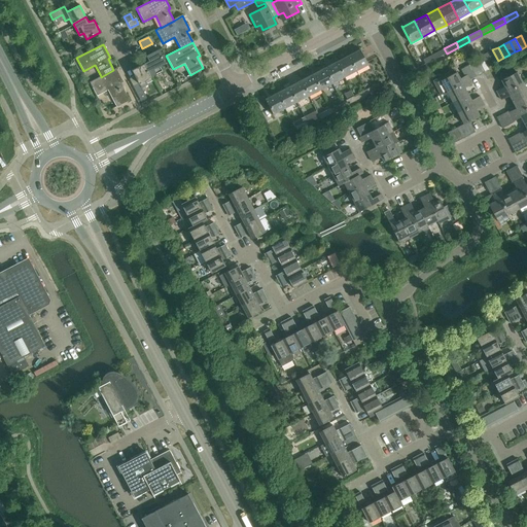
[(359,49),(348,56),(356,71),(369,65),(359,48),(359,49)]
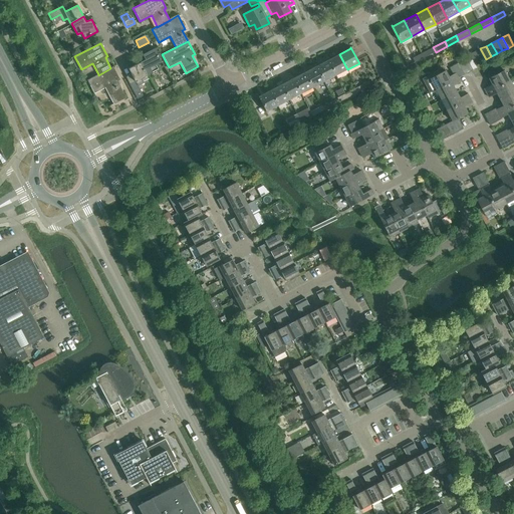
[(433,47),(422,53),(424,58),(436,52),(433,47)]
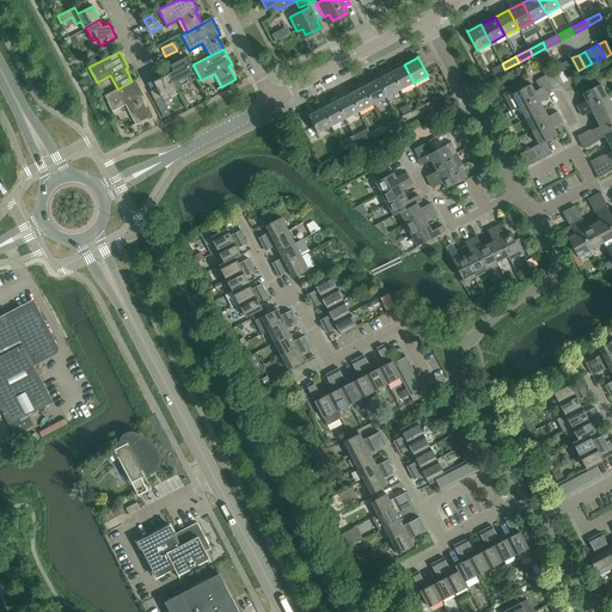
[(173,72),(166,74),(175,91),(188,83),(185,78),(193,74),(184,57),(170,66),(173,72)]
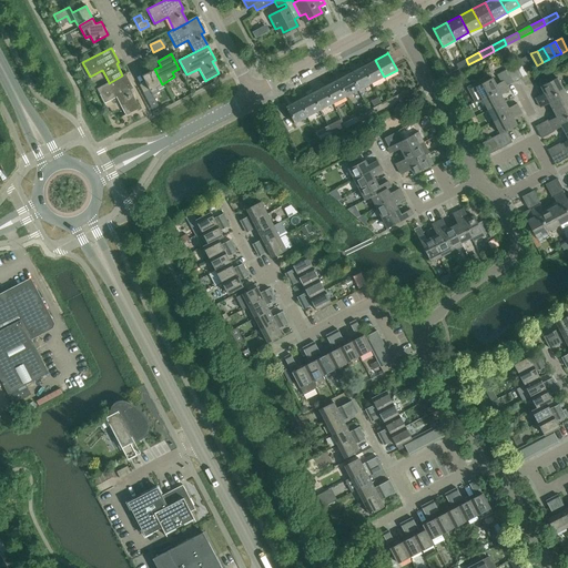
[(530,53),(525,57),(530,69),(537,66),(530,53)]
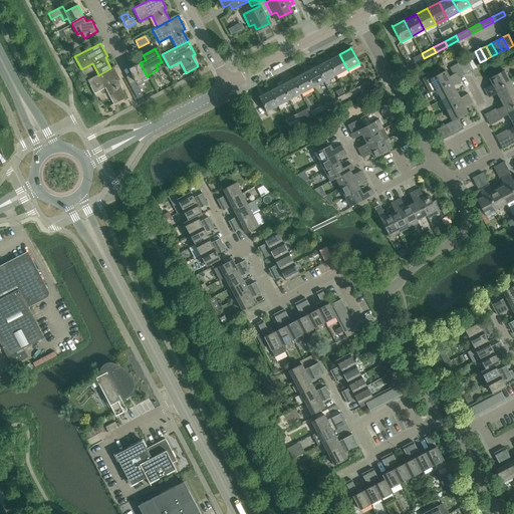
[(475,51),(469,54),(471,57),(475,65),(480,62),(475,51)]
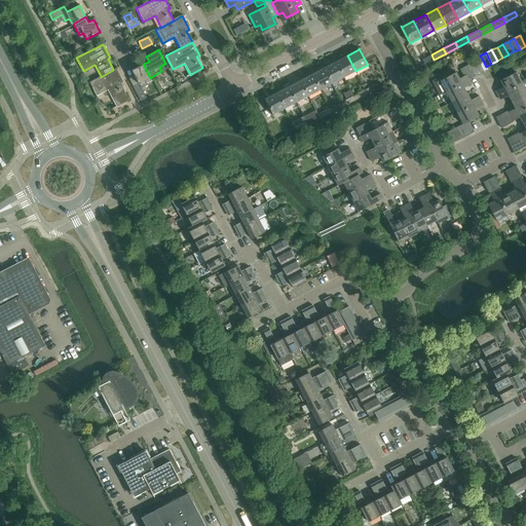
[(434,60),(431,54),(422,60),(424,64),(434,60)]
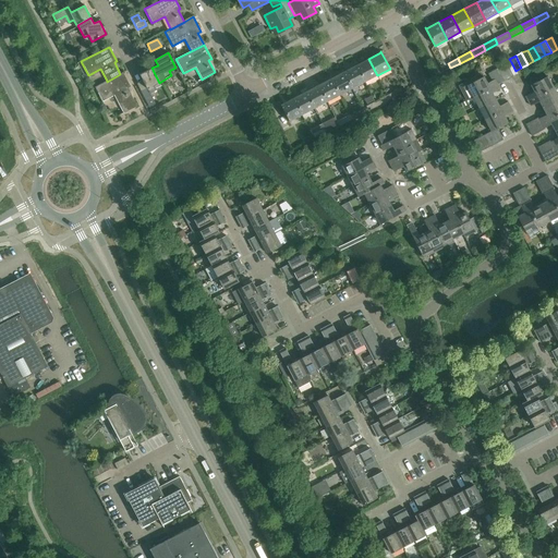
[(377,75),(368,59),(355,65),(364,82),(377,75)]
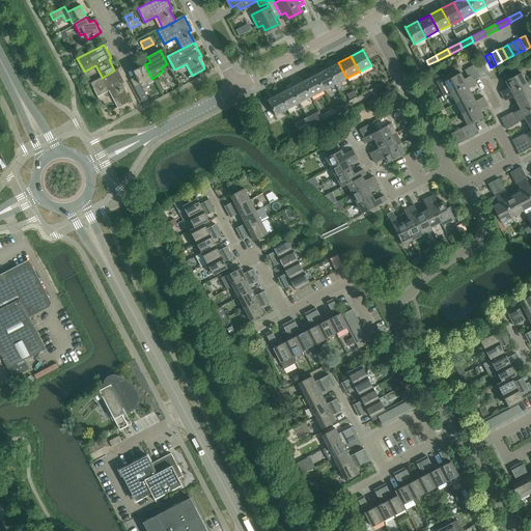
[(491,67),(486,59),(482,62),(487,73),(493,71),(491,67)]
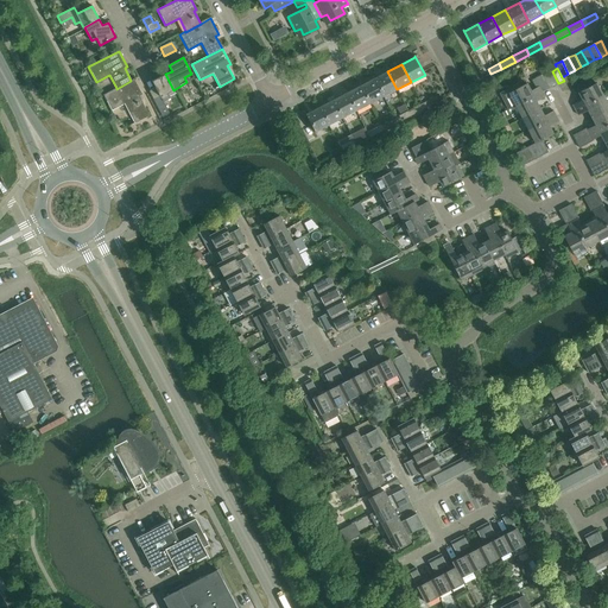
[(397,89),(387,71),(374,78),(384,96),(397,89)]
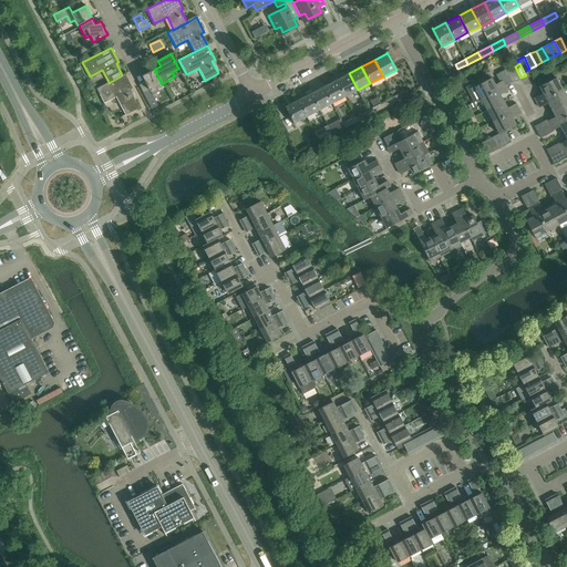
[(162,84),(154,69),(142,75),(150,90),(143,93),(152,109),(157,105),(153,95),(160,92),(156,88),(162,84)]
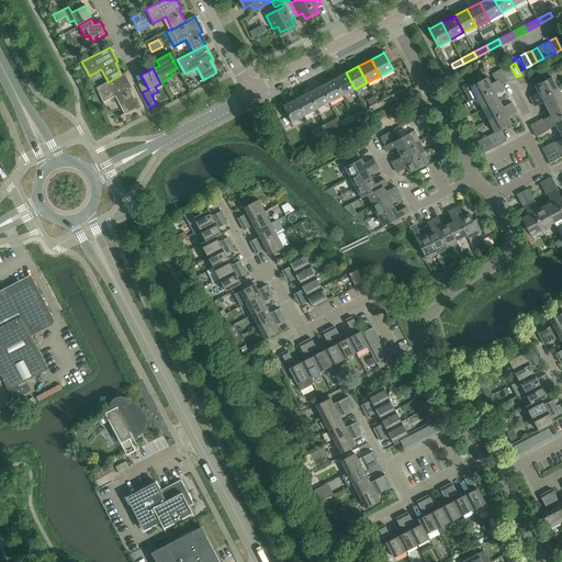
[(486,77),(470,86),(469,83),(461,87),(469,102),(476,98),(502,85),(507,81),(502,69),(492,75),(495,81),(491,85),(486,77)]
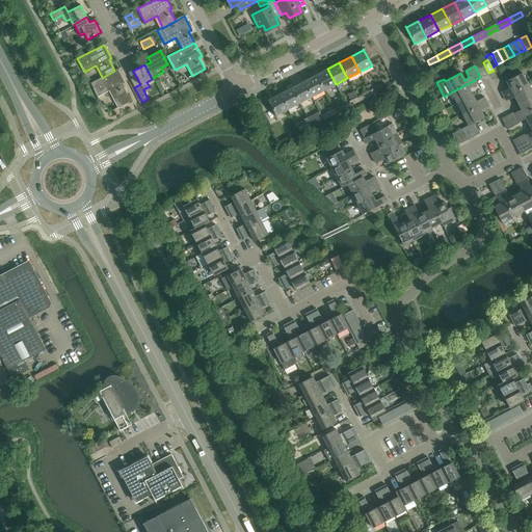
[(102,78),(102,77),(90,83),(98,97),(109,90),(118,108),(131,102),(122,84),(124,83),(117,69),(114,71),(102,78)]
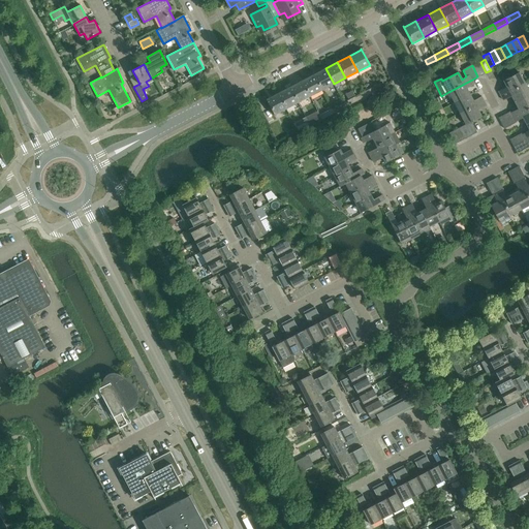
[(325,68),(313,74),(321,90),(334,84),(325,68)]
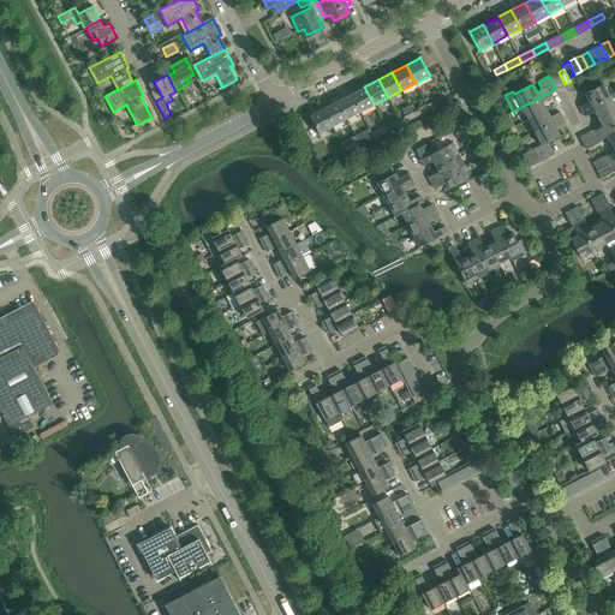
[(589,101),(579,107),(581,112),(609,97),(603,84),(585,94),(589,101)]
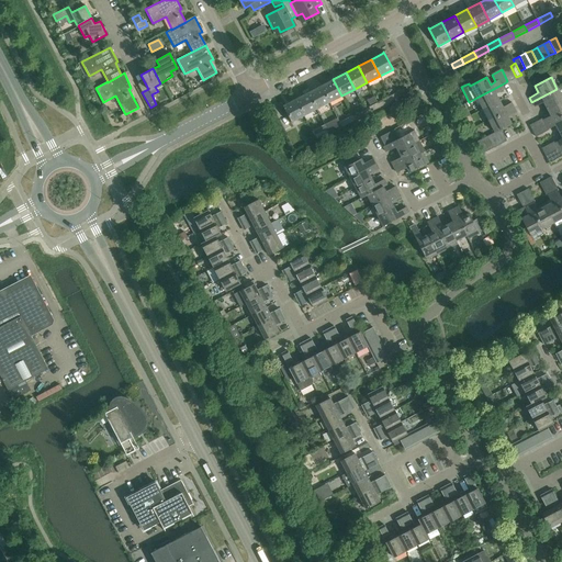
[(341,96),(333,79),(321,86),(329,102),(341,96)]
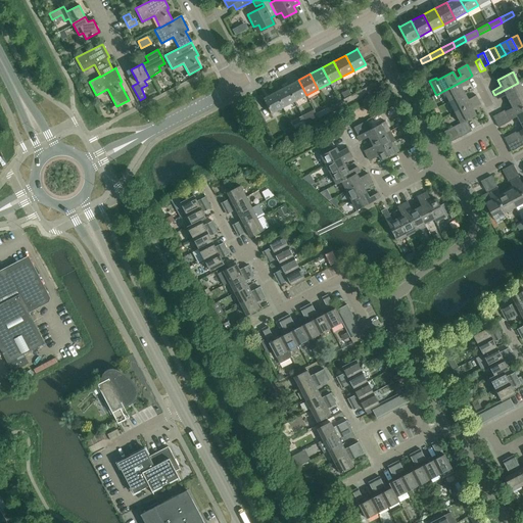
[(467,79),(443,91),(448,102),(464,94),(461,87),(469,83),(467,79)]
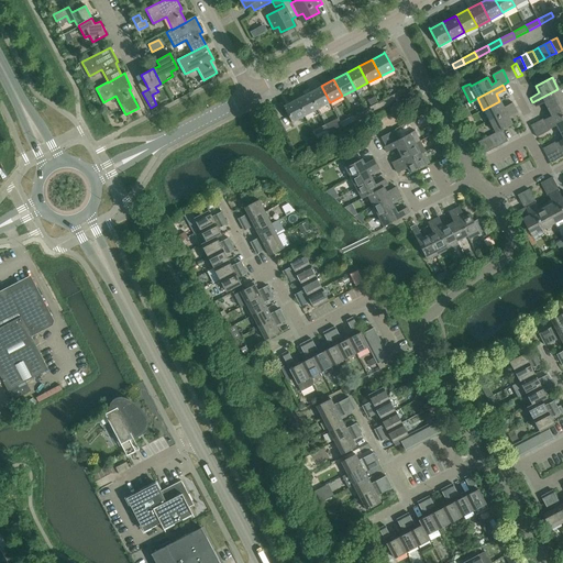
[(321,86),(308,92),(317,110),(330,102),(321,86)]
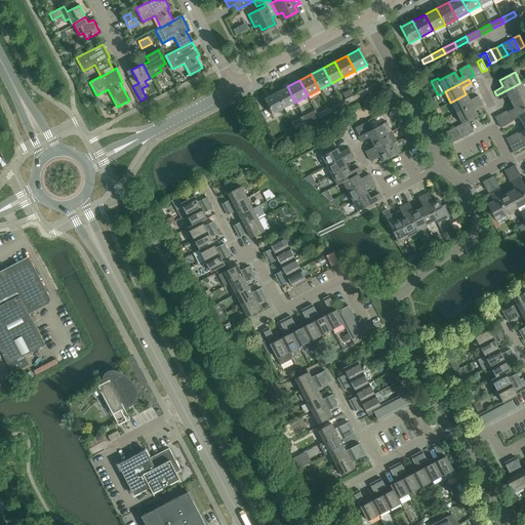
[(376,83),(364,89),(367,93),(378,87),(376,83)]
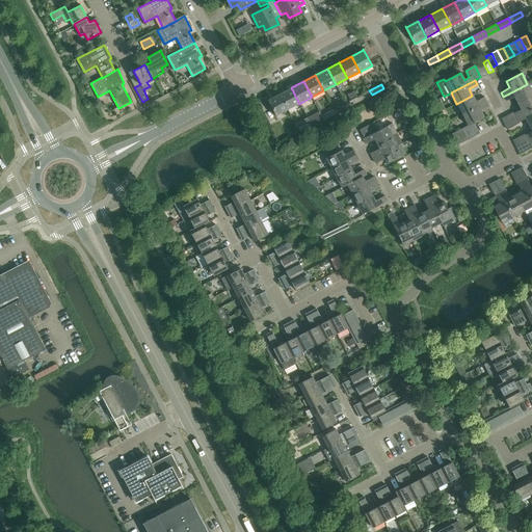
[(531,95),(531,92),(527,84),(503,97),(506,101),(514,97),(517,103),(531,95)]
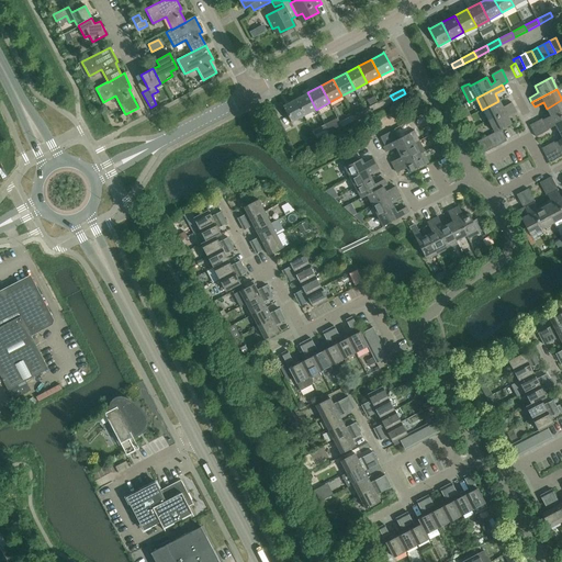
[(307,92),(295,99),(304,115),(316,110),(307,92)]
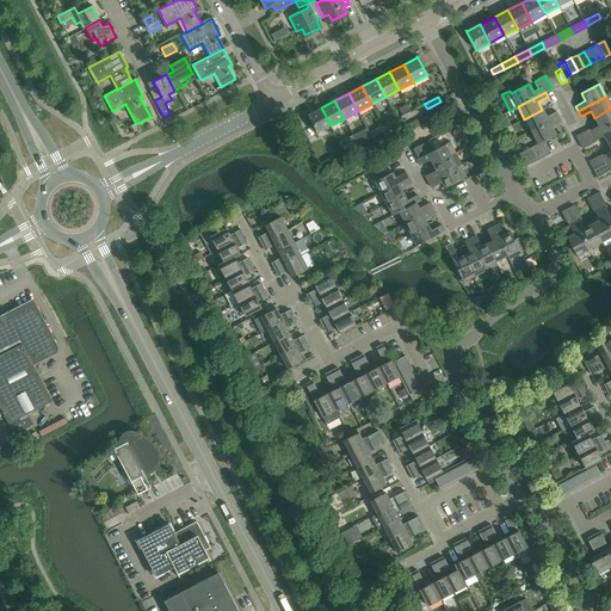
[(427,109),(424,104),(411,111),(413,117),(427,109)]
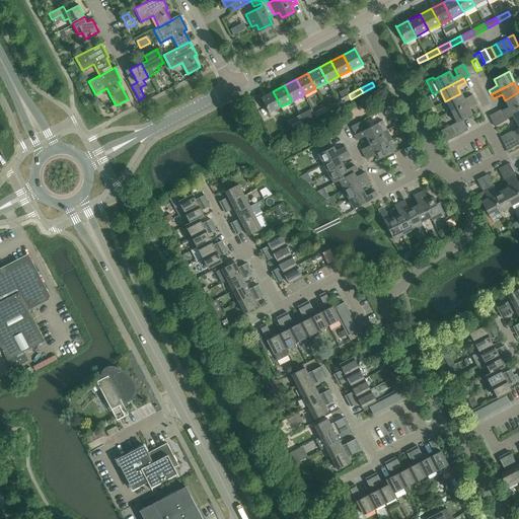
[(281,106),(273,91),(261,97),(261,96),(260,96),(269,114),(281,106)]
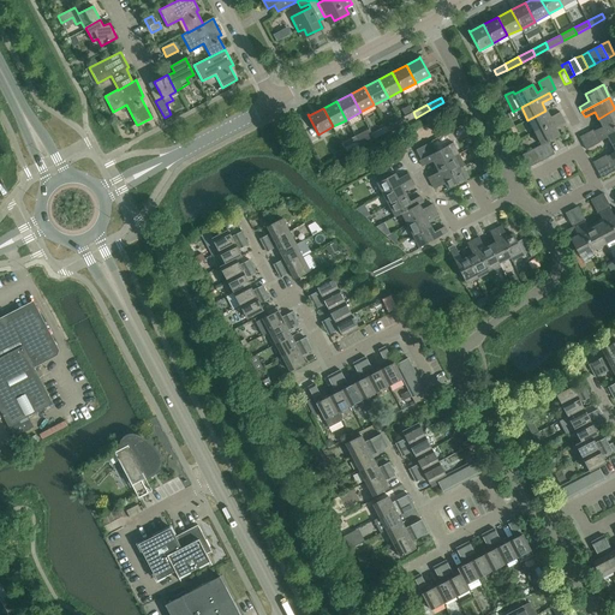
[(614,109),(598,119),(602,126),(593,131),(593,130),(579,137),(583,144),(614,126),(614,109)]
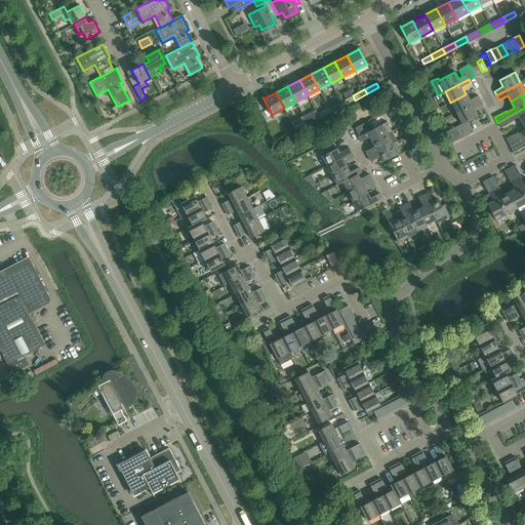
[(470,101),(466,94),(450,103),(456,113),(480,101),(478,96),(470,101)]
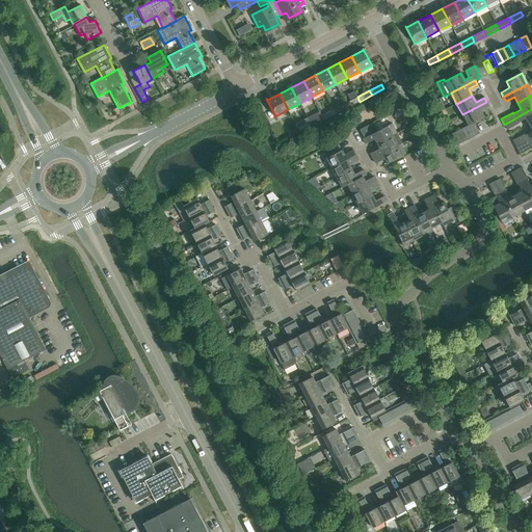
[(360,102),(357,97),(345,103),(347,108),(360,102)]
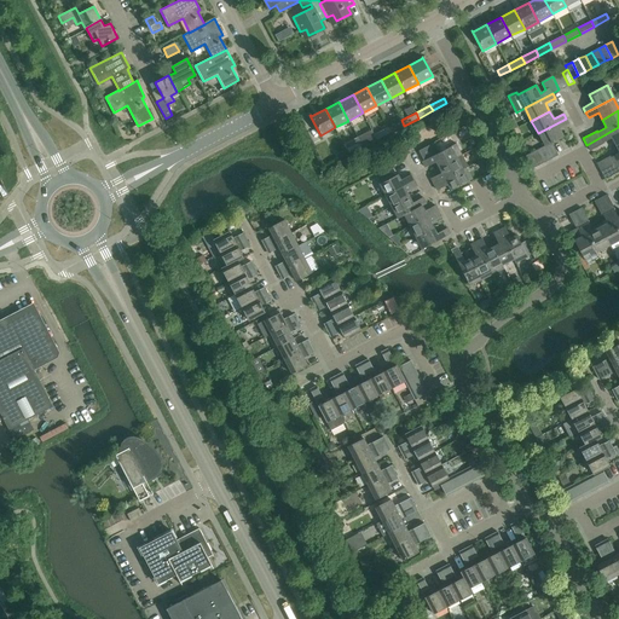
[(566,119),(538,133),(544,146),(551,143),(562,137),(559,129),(568,123),(566,119)]
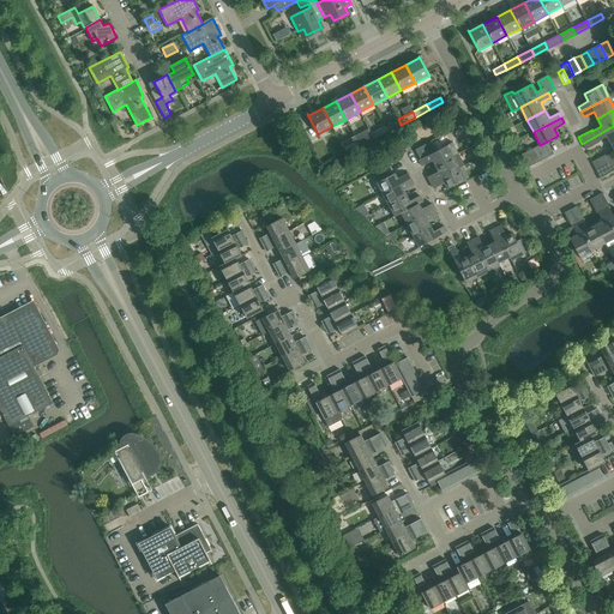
[(401,125),(398,119),(385,126),(387,131),(401,125)]
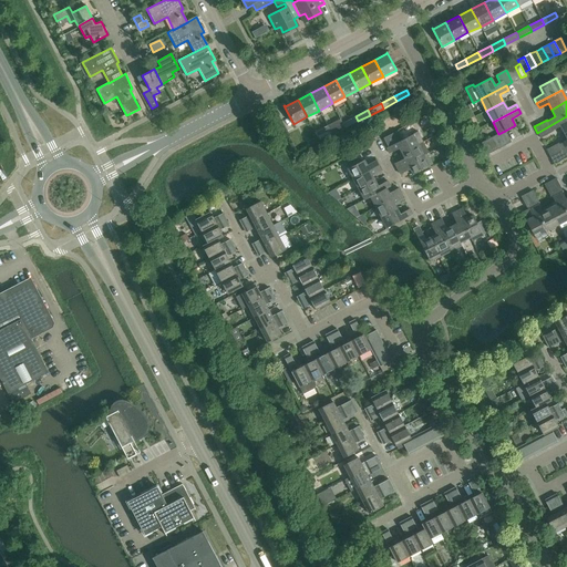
[(356,116),(342,123),(344,129),(358,121),(356,116)]
